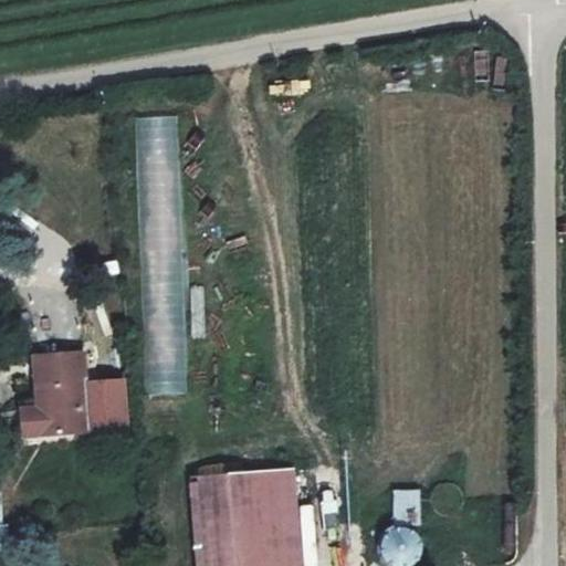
[(175,115),(130,117),(145,396),(188,394),(175,115)]
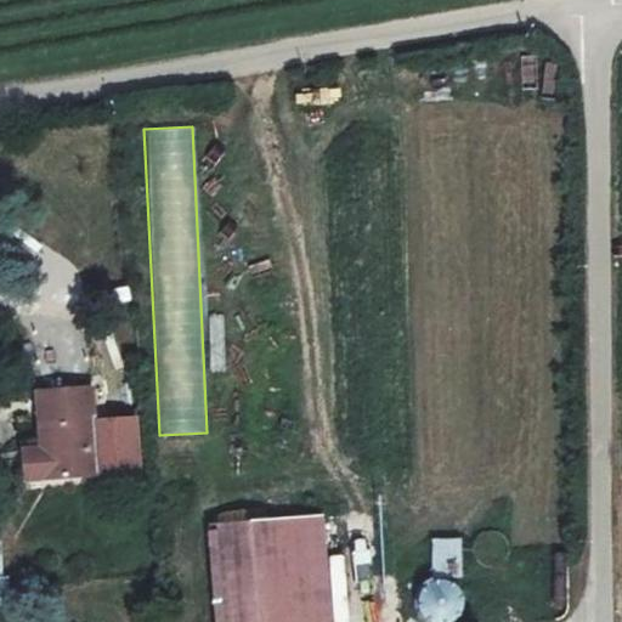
[(92,399),(40,403),(46,488),(99,486),(92,399)]
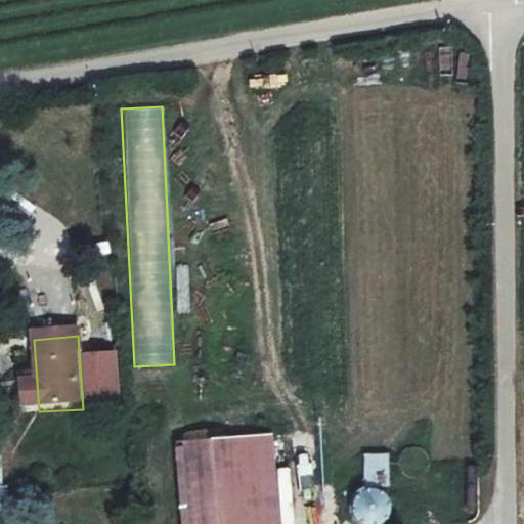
[(274,523),(269,434),(192,438),(199,523),(274,523)]
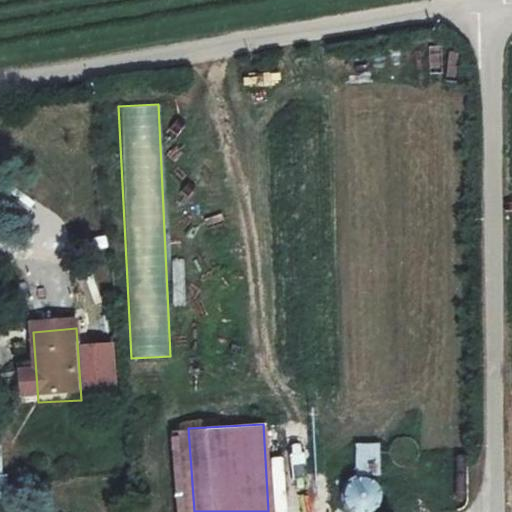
[(378,476),(378,444),(355,444),(355,475),(378,476)]
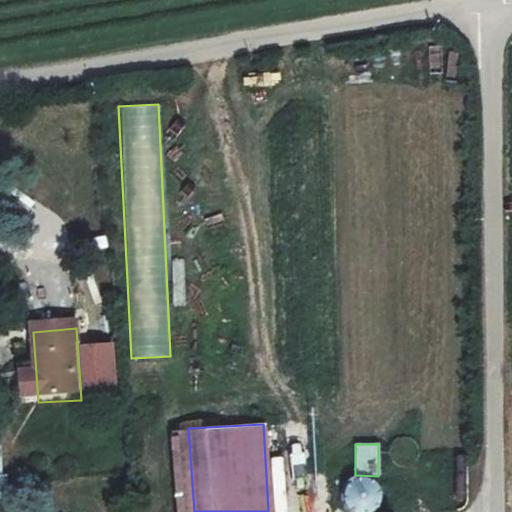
[(348,476),(341,511),(345,511),(376,511),(382,482),(348,476)]
